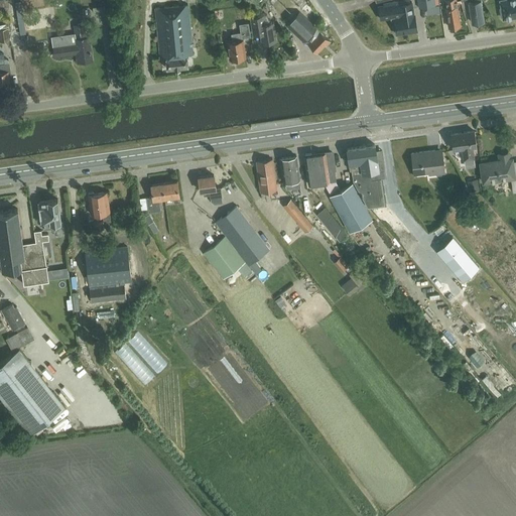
[(449,27),(460,25),(458,17),(459,17),(456,0),(444,0),(445,7),(444,7),(446,15),(447,15),(449,27)]
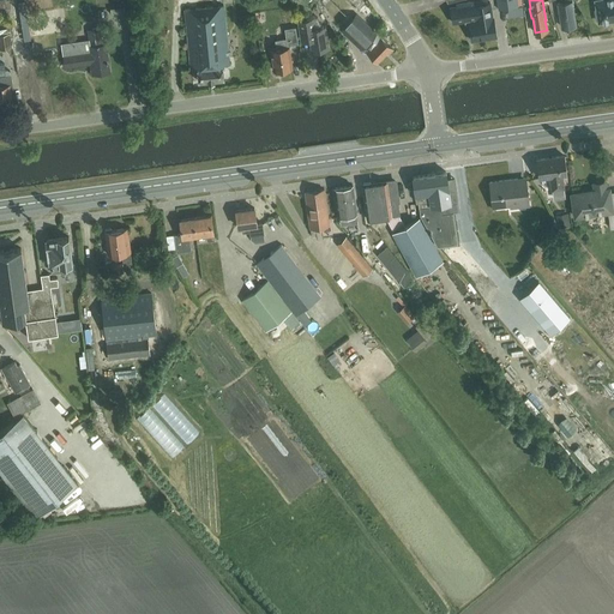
[(573,16),(575,16),(572,0),(557,2),(560,18),(561,18),(563,28),(575,25),(573,16)]
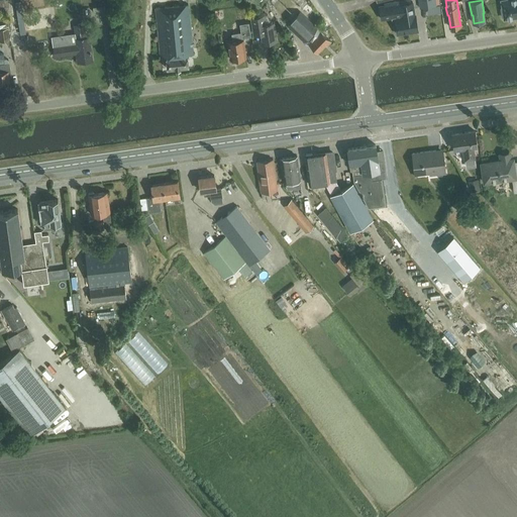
[(503,8),(501,8),(502,16),(504,16),(504,18),(516,16),(516,0),(503,0),(502,0),(503,8)]
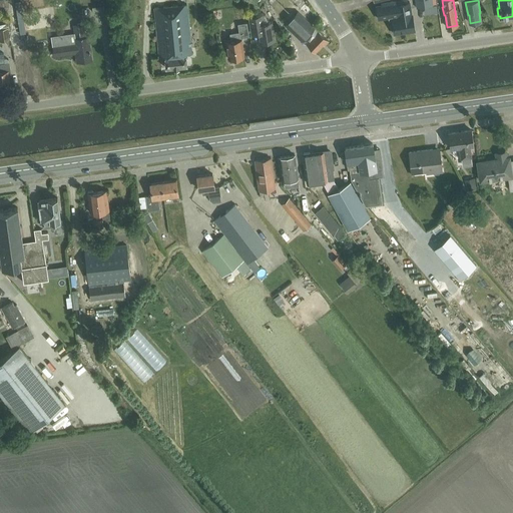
[(398,4),(395,4),(395,1),(382,3),(382,5),(376,6),(378,19),(388,17),(389,20),(392,20),(400,18),(398,4)]
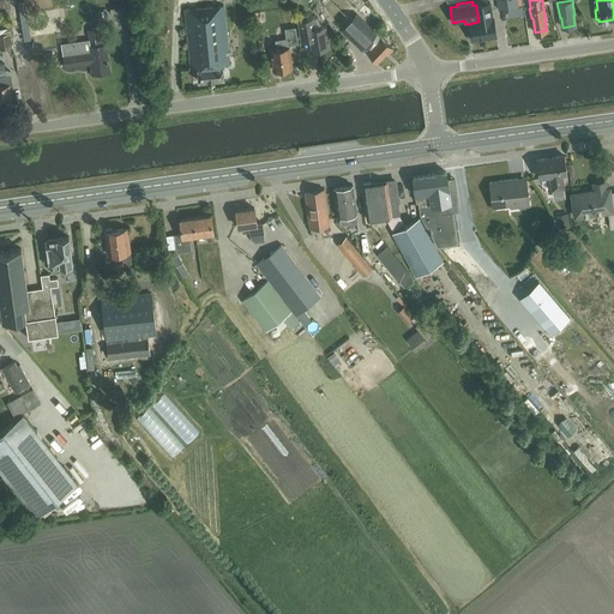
[(497,36),(493,18),(492,18),(489,2),(476,5),(479,22),(469,24),(471,41),(497,36)]
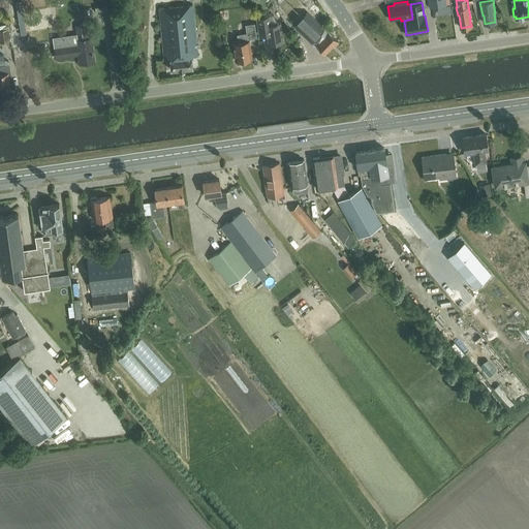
[(191,56),(197,55),(192,5),(159,8),(164,59),(169,58),(170,70),(193,68),(191,56)]
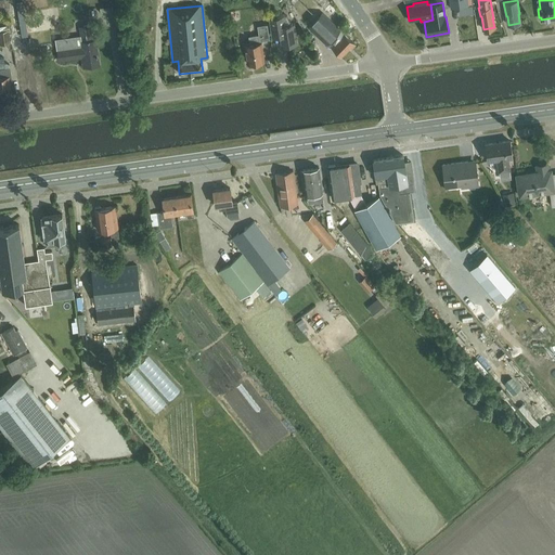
[(349,48),(351,49),(356,44),(343,33),(341,34),(337,29),(338,28),(322,13),(309,27),(328,46),(331,42),(332,43),(330,46),(341,56),(349,48)]
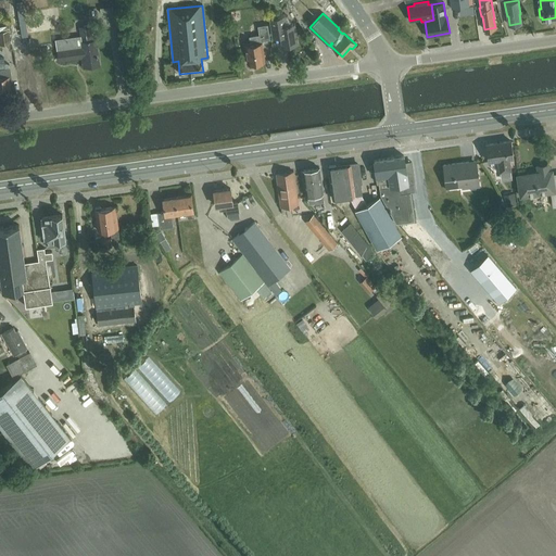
[(337,13),(332,17),(341,26),(345,23),(337,13)]
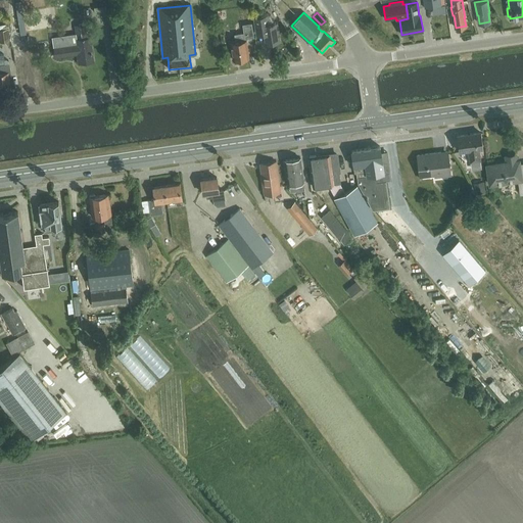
[(369,19),(373,29),(383,25),(379,14),(369,19)]
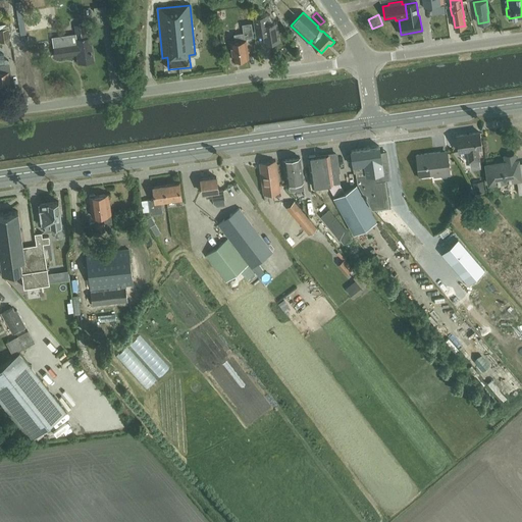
[(267,15),(254,17),(257,36),(264,35),(265,44),(279,41),(276,22),(268,24),(267,15)]
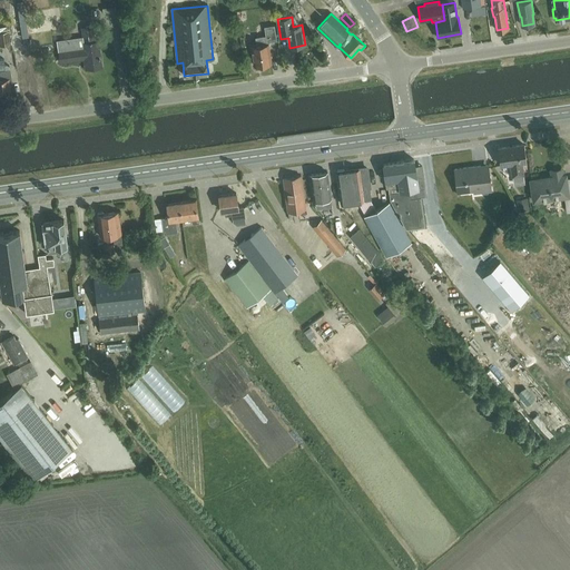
[(267,42),(276,40),(274,25),(264,27),(266,36),(255,37),(257,45),(252,46),(255,66),(272,64),(268,43),(267,43),(267,42)]
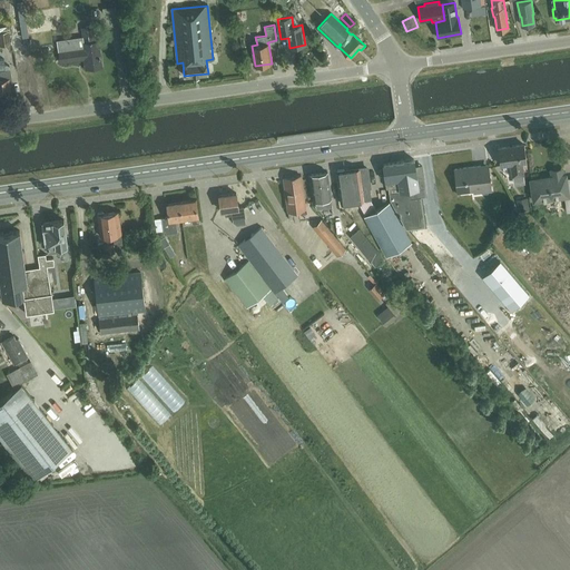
[(95,41),(94,30),(94,27),(81,28),(85,48),(59,51),(60,61),(86,58),(87,68),(101,67),(98,40),(95,41)]
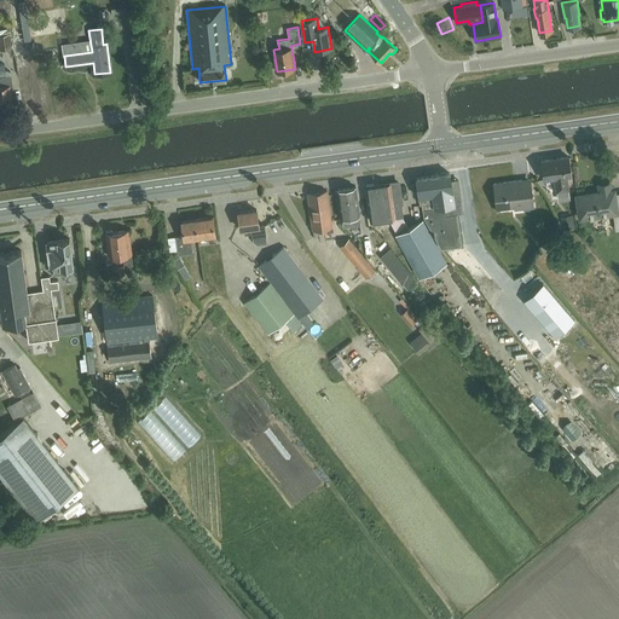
[(10,35),(0,35),(0,50),(0,51),(11,48),(10,35)]
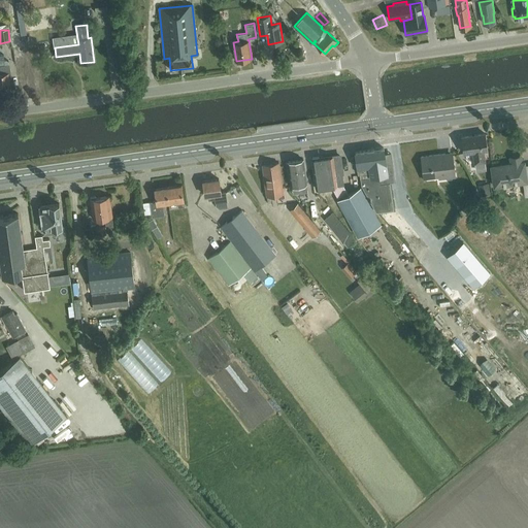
[(9,80),(11,80),(9,64),(0,64),(0,89),(10,88),(9,80)]
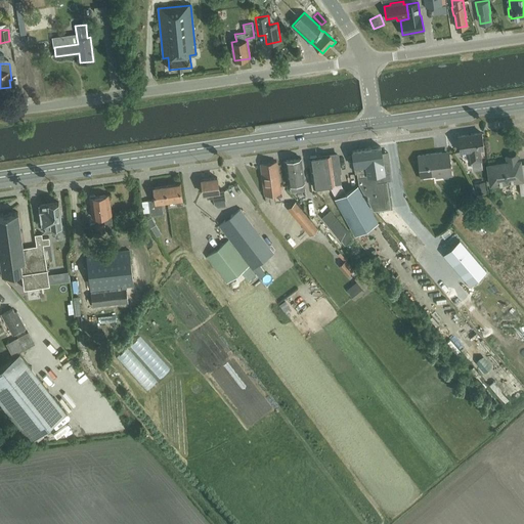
[(479,149),(483,148),(481,132),(457,135),(461,151),(470,150),(471,162),(481,161),(479,149)]
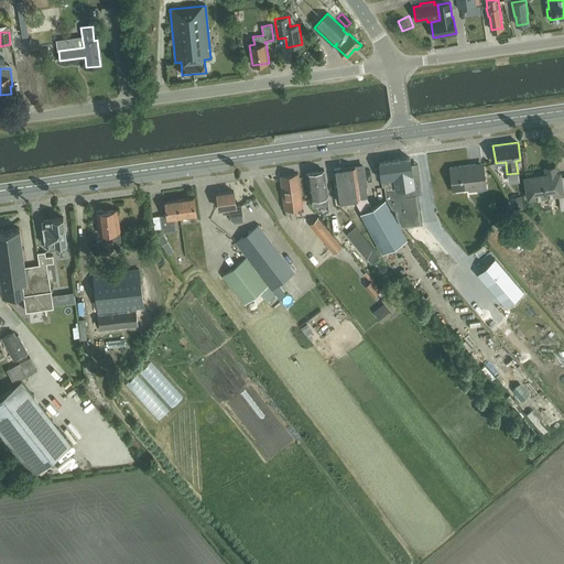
[(419,174),(412,175),(410,158),(379,162),(381,180),(382,185),(384,185),(386,197),(402,227),(422,225),(418,195),(421,194),(419,174)]
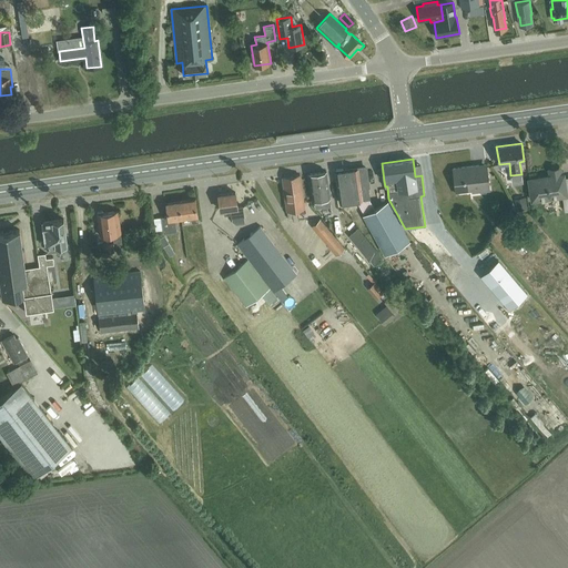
[(466,166),(453,169),(455,189),(470,188),(472,192),(489,190),(487,176),(486,164),(478,165),(466,166)]
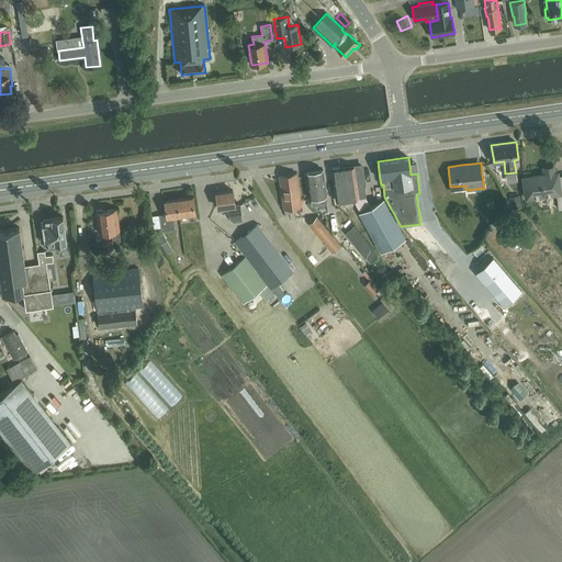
[(332,168),(333,169),(332,170),(336,200),(343,200),(343,202),(349,201),(348,199),(359,198),(359,197),(366,197),(363,186),(364,186),(361,166),(339,169),(339,167),(332,168)]
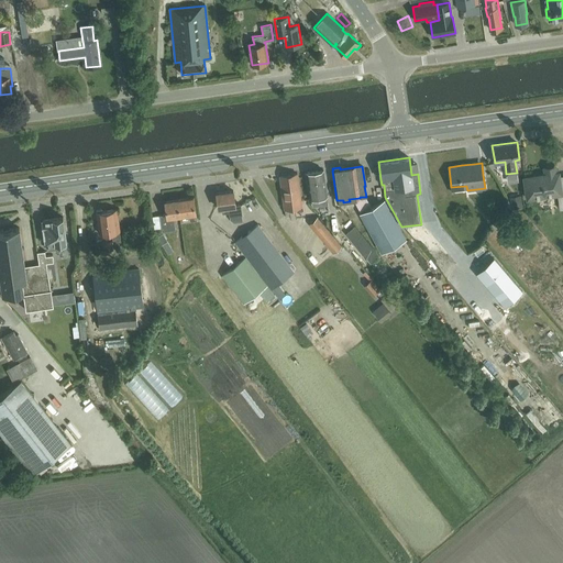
[(559,201),(562,200),(562,175),(559,176),(559,173),(555,173),(555,169),(544,172),(545,175),(523,178),(527,198),(558,194),(559,201)]
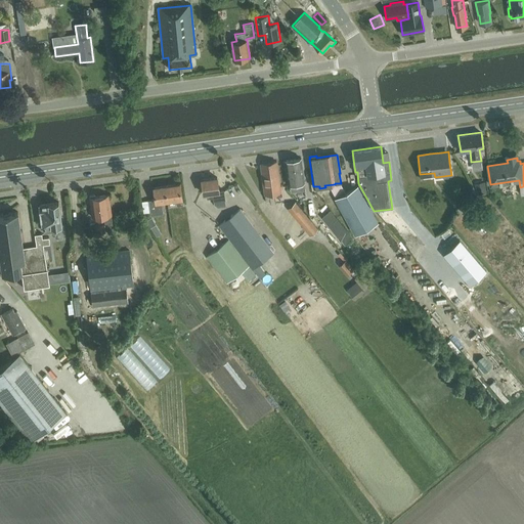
[(304,182),(301,159),(285,161),(288,184),(290,184),(291,191),(300,190),(299,183),(304,182)]
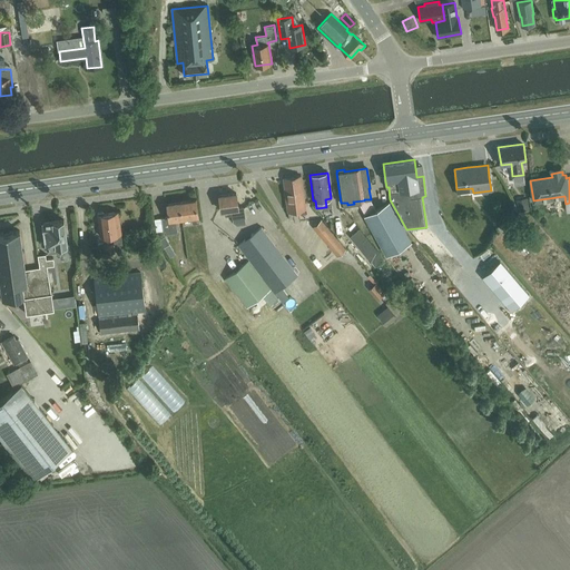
[(301,176),(283,178),(287,212),(305,209),(301,176)]
